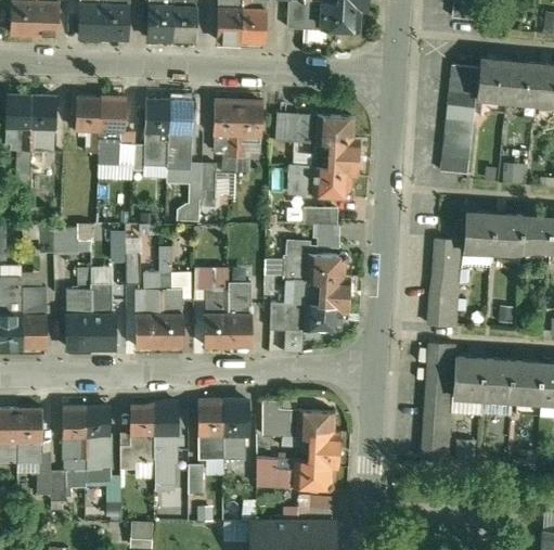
[(10,0),(9,33),(34,34),(34,0),(10,0)]
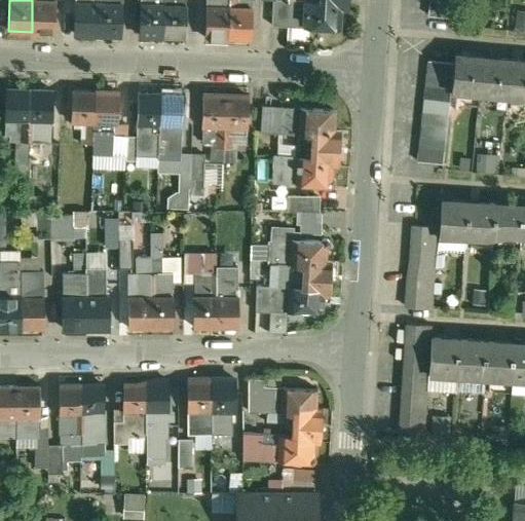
[(54,1),(33,0),(32,0),(32,32),(53,32),(54,1)]
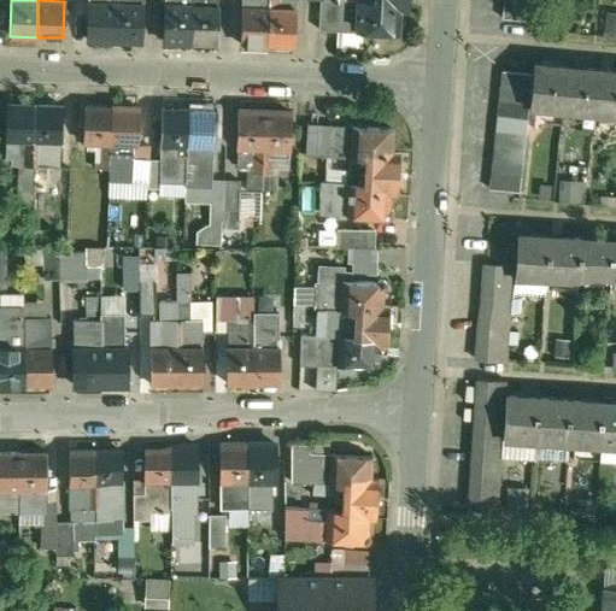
[(115,0),(87,0),(87,40),(112,40),(113,40),(115,0)]
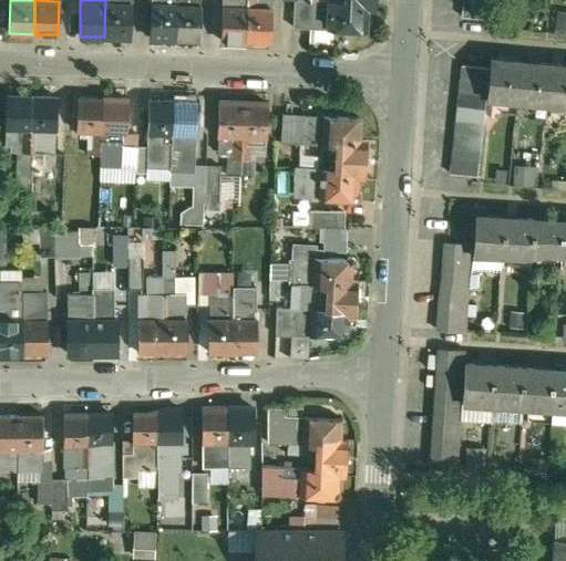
[(130,0),(105,0),(104,37),(103,37),(130,38),(130,0)]
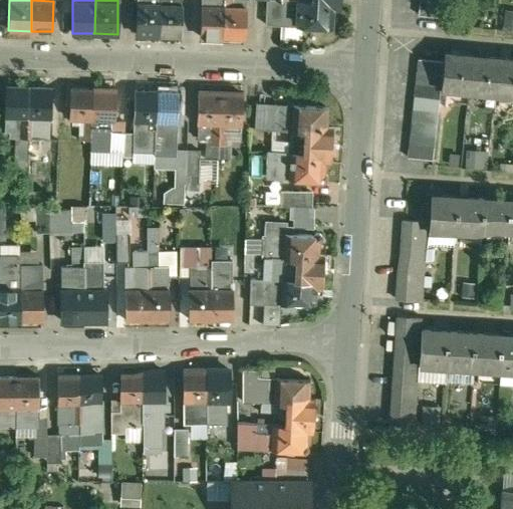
[(137,0),(136,35),(158,35),(159,0),(137,0)]
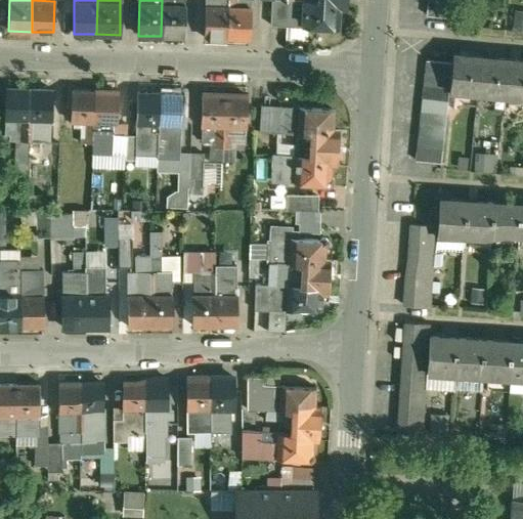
[(162,0),(161,36),(184,37),(185,4),(184,4),(184,0),(162,0)]
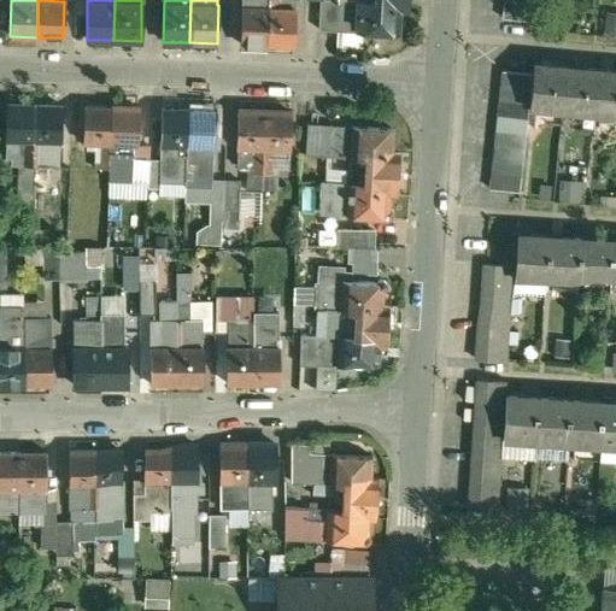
[(241,0),(242,6),(241,6),(240,45),(267,46),(267,45),(268,7),(268,0),(241,0)]
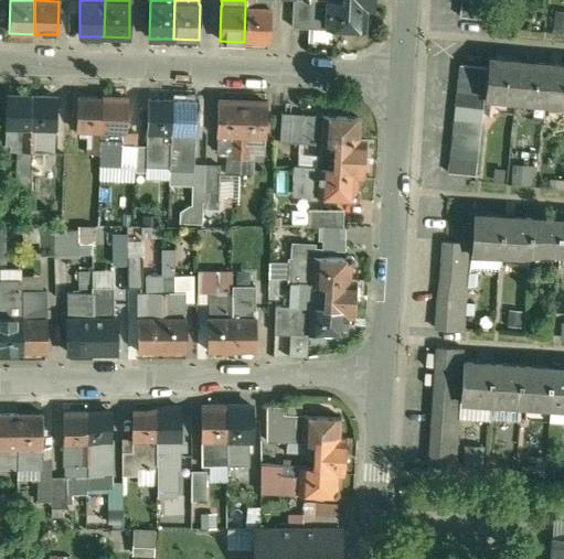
[(308,0),(293,0),(293,25),(311,27),(312,15),(308,14),(308,0)]
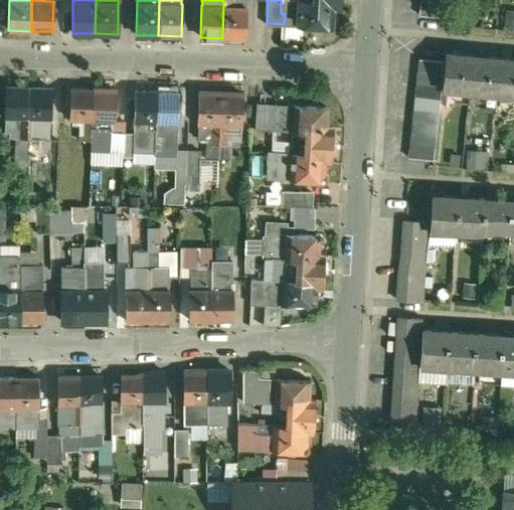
[(299,1),(286,0),(281,0),(281,13),(285,14),(284,24),(298,25),(299,1)]
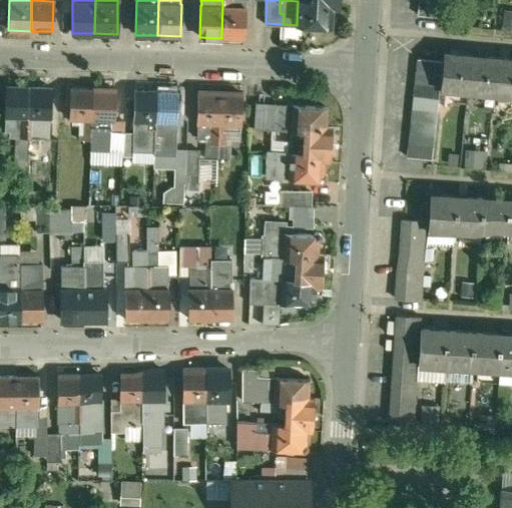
[(310,0),(310,1),(311,1),(311,6),(333,8),(332,8),(333,9),(339,9),(339,0),(310,0)]
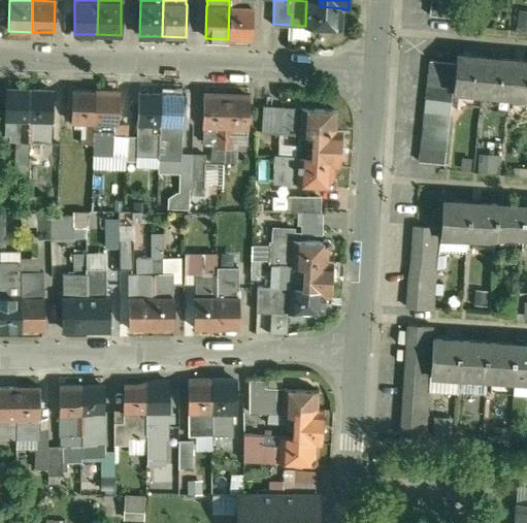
[(342,8),(320,6),(320,1),(319,1),(306,1),(305,26),(341,28),(342,9),(341,8),(342,8)]
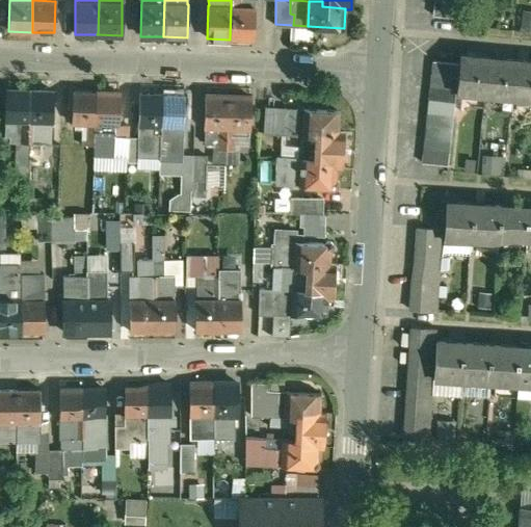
[(458,5),(434,2),(433,16),(457,19),(458,5)]
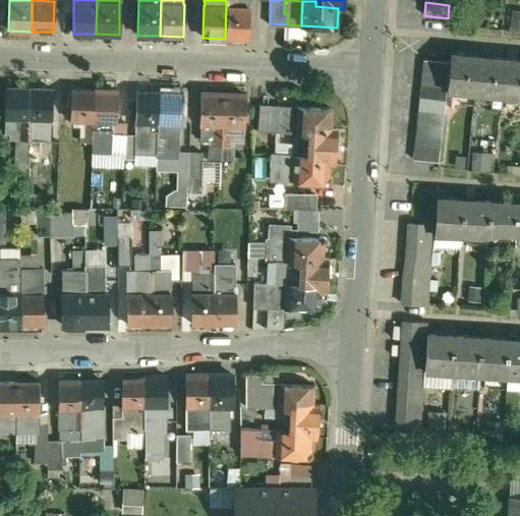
[(234,7),(226,6),(225,38),(247,39),(248,7),(234,7)]
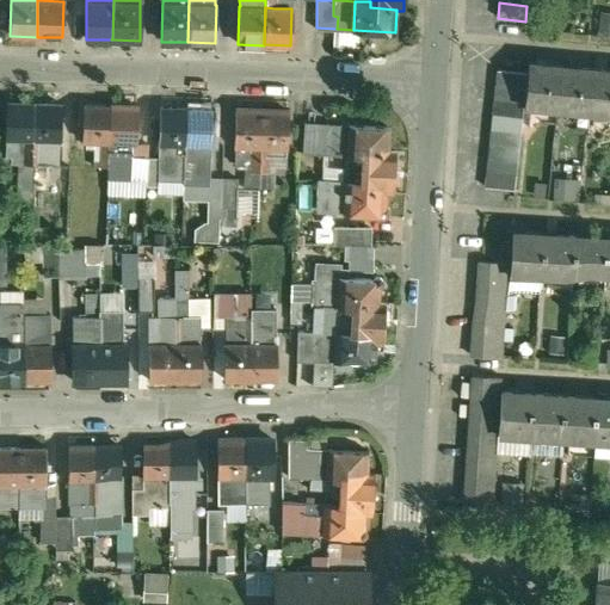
[(603,32),(609,32),(609,12),(598,12),(598,17),(603,17),(603,32)]
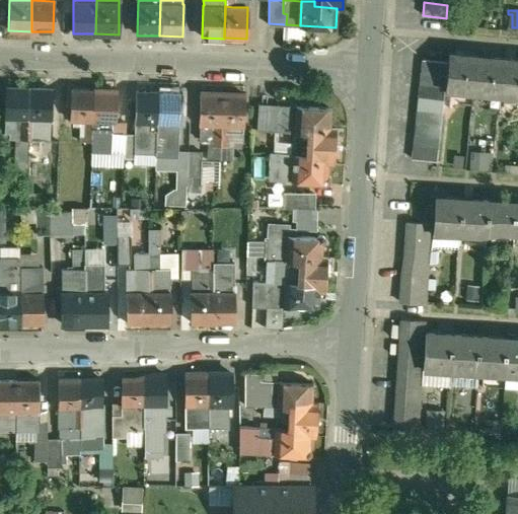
[(476,56),(448,53),(444,88),(444,90),(472,92),(476,56)]
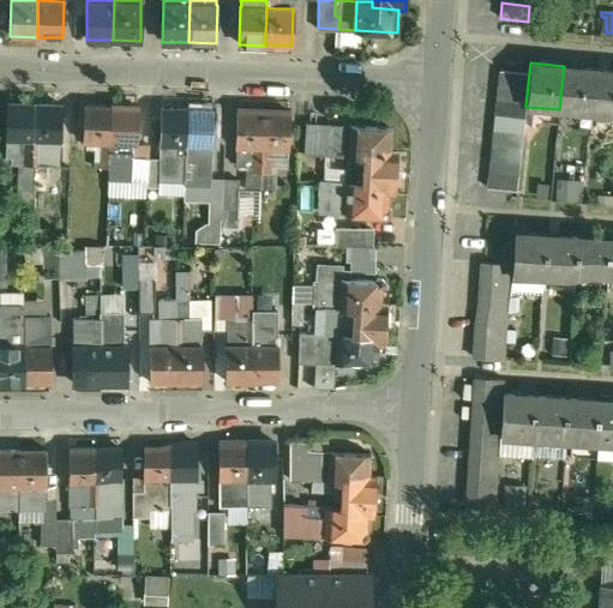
[(595,68),(564,66),(559,109),(590,113),(595,68)]
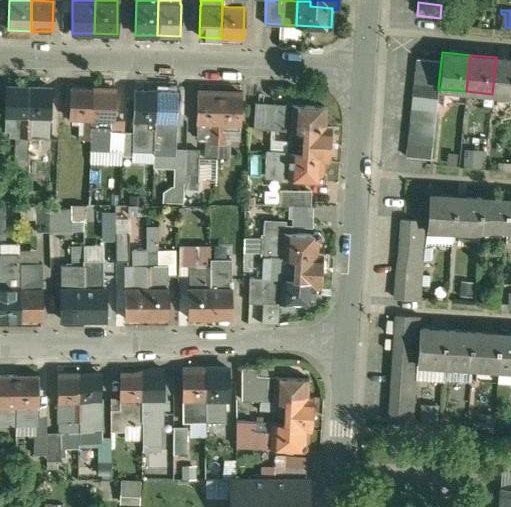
[(510,58),(496,57),(492,94),(510,95),(510,58)]
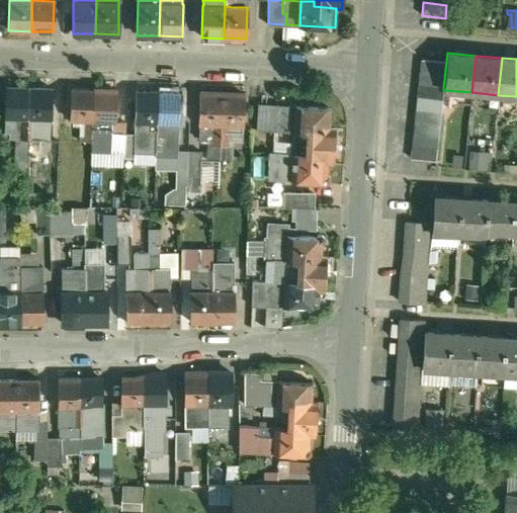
[(446,62),(422,59),(420,73),(444,75),(446,62)]
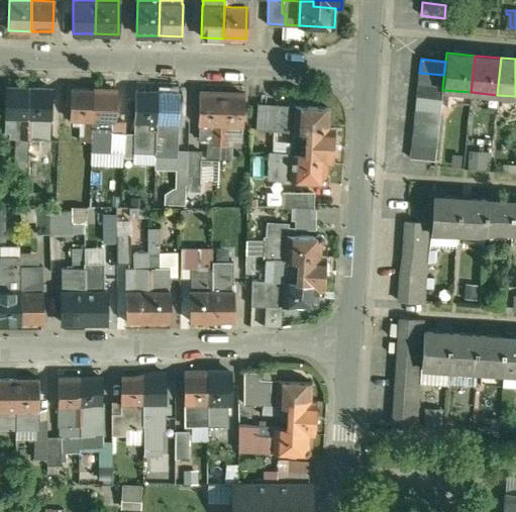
[(443,75),(419,73),(418,85),(442,88),(443,75)]
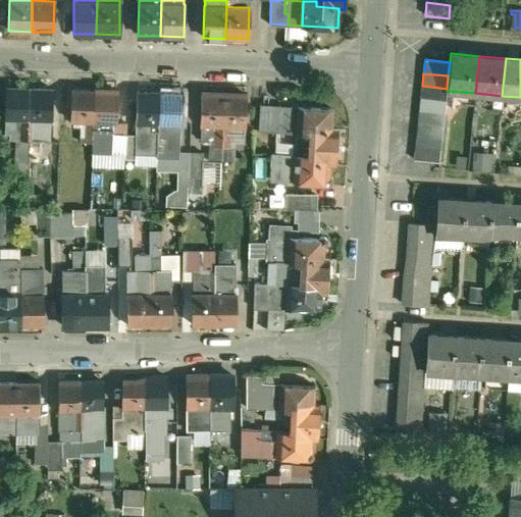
[(447,89),(422,86),(421,98),(446,101),(447,91),(447,89)]
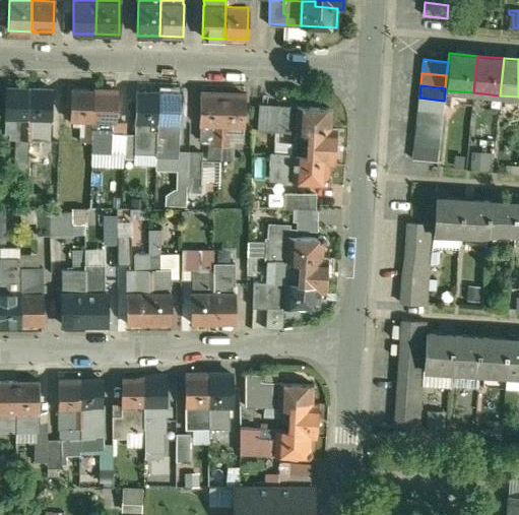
[(29,87),(6,86),(5,118),(6,118),(27,119),(29,87)]
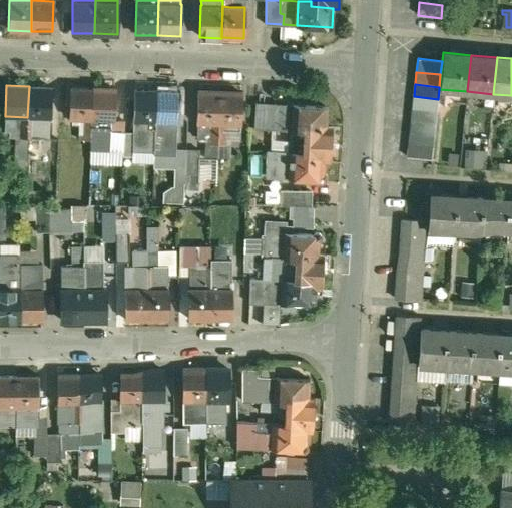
[(50,87),(29,86),(27,117),(49,118),(50,87)]
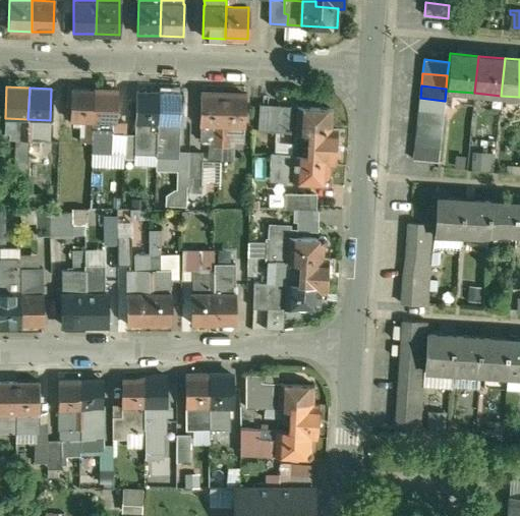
[(92,91),(70,90),(68,121),(79,121),(91,121),(92,91)]
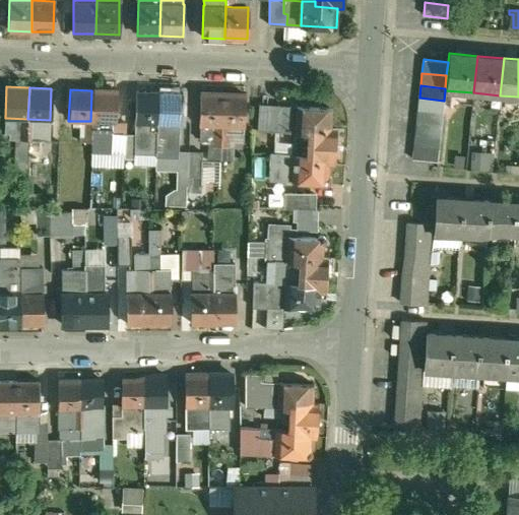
[(114,90),(91,90),(90,121),(111,122),(113,122),(114,90)]
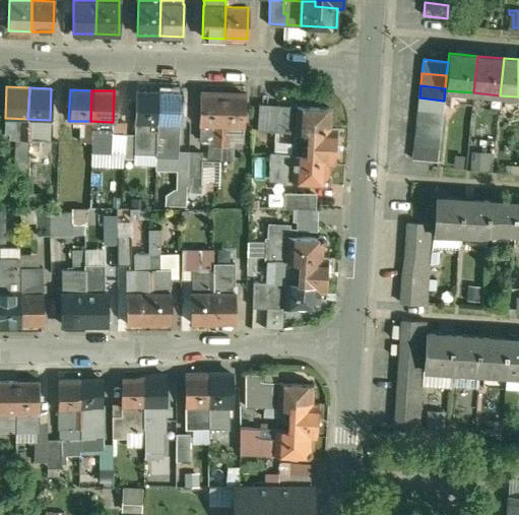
[(156,92),(134,91),(133,122),(134,122),(133,134),(133,152),(135,151),(154,152),(156,92)]
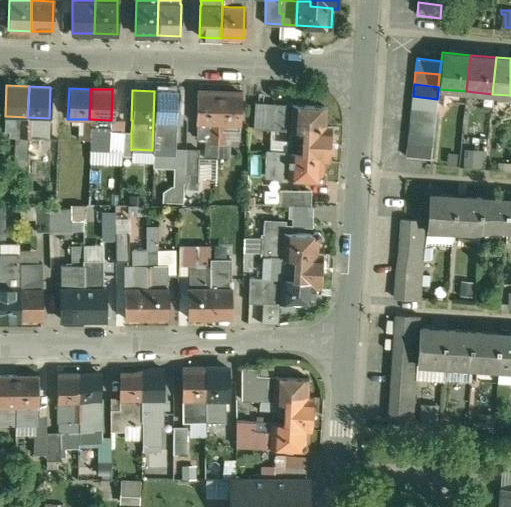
[(176,91),(154,91),(152,150),(152,154),(173,154),(174,122),(175,122),(176,91)]
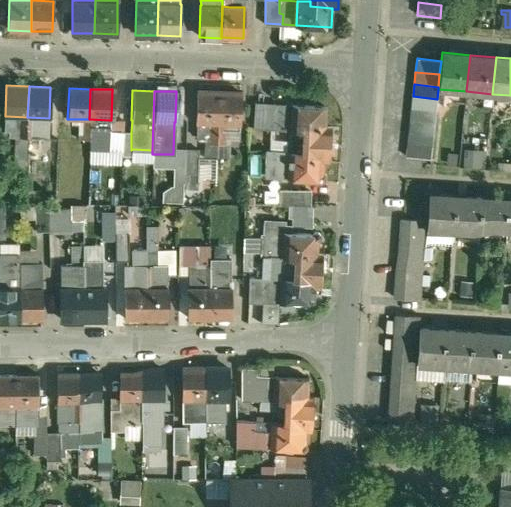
[(219,93),(197,92),(196,122),(218,123),(219,93)]
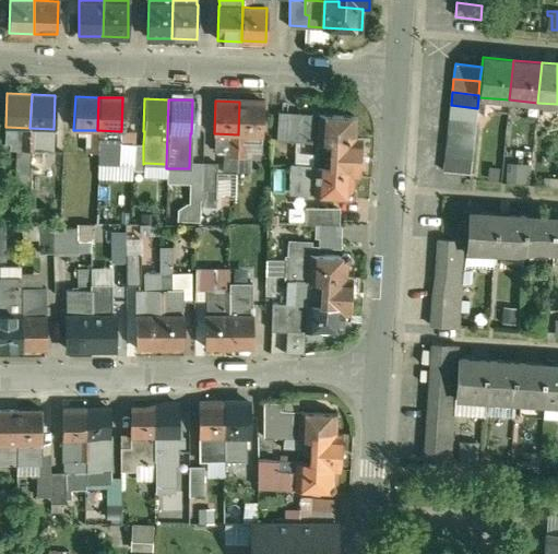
[(262,103),(239,102),(238,134),(246,134),(261,136),(262,103)]
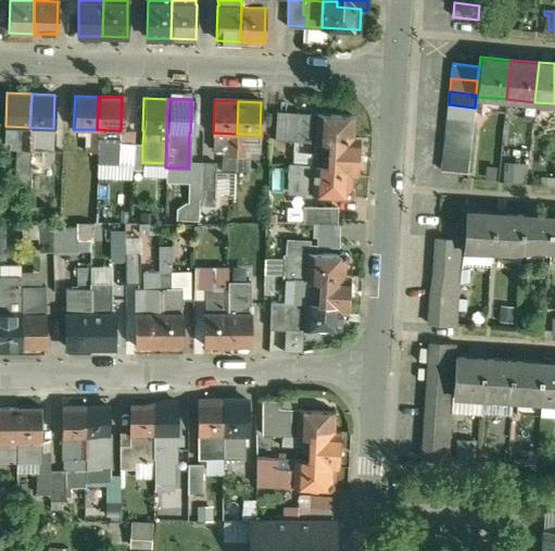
[(475,108),(449,104),(446,117),(474,121),(475,108)]
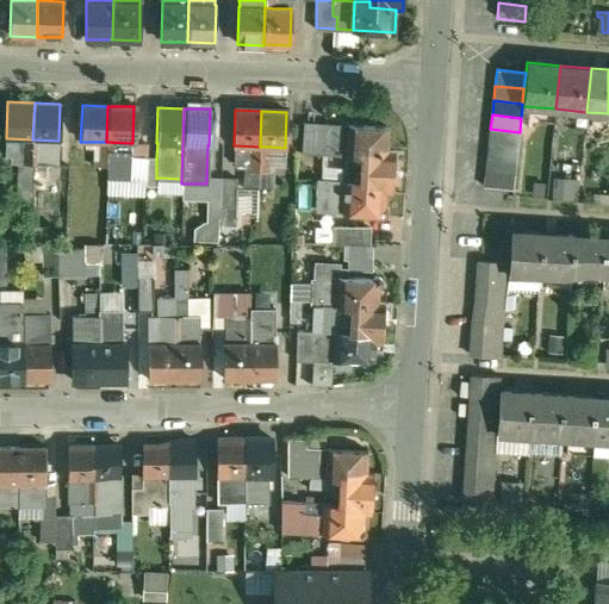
[(348,125),(348,128),(327,126),(327,128),(324,154),(346,155),(360,155),(360,150),(386,151),(386,150),(389,129),(348,125)]
